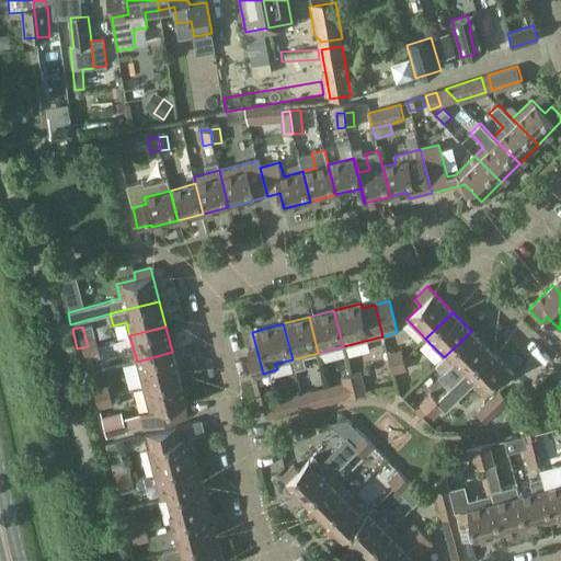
[(462,376),(489,350),(471,331),(444,357),(435,366),(445,375),(454,366),(462,376)]
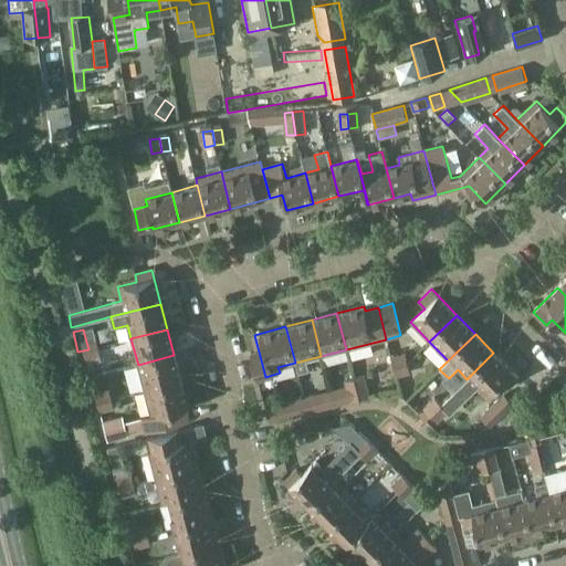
[(88,349),(83,350),(87,370),(103,367),(97,347),(88,349)]
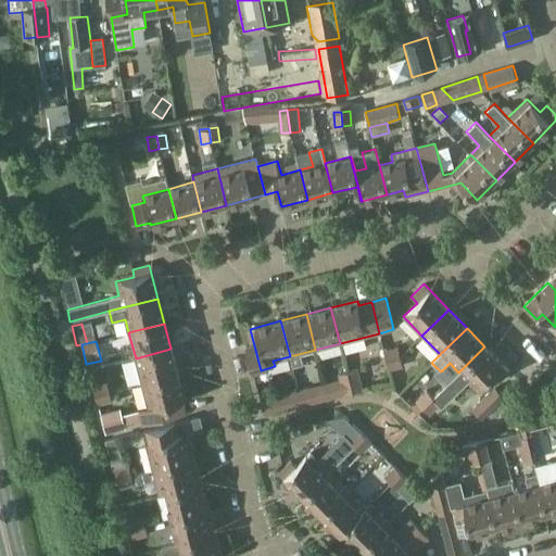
[(458,373),(432,397),(440,405),(443,408),(469,382),(478,392),(491,378),(497,386),(510,373),(484,346),(458,373)]
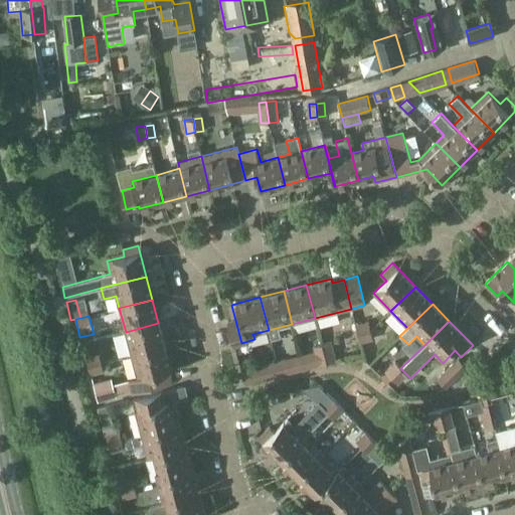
[(358,334),(370,331),(368,322),(355,325),(358,334)]
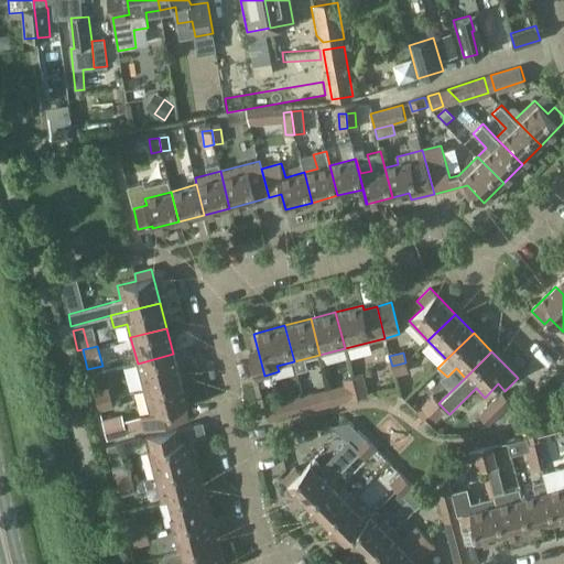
[(144,389),(181,379),(173,354),(138,364),(144,389)]
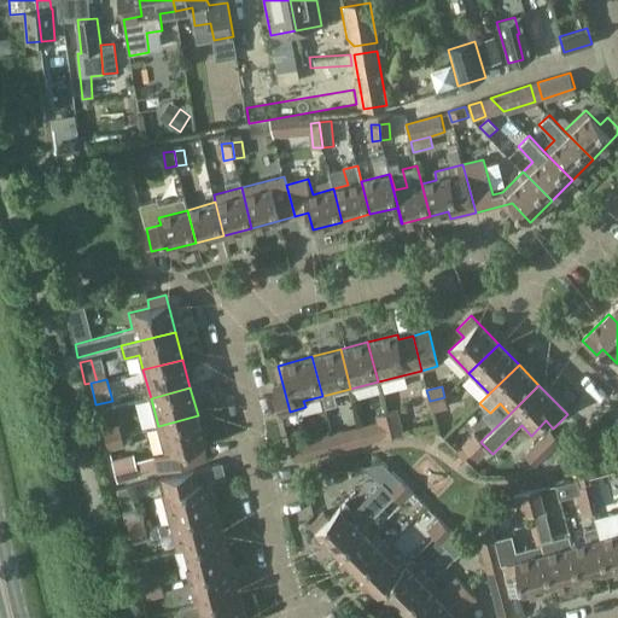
[(444,397),(430,401),(432,412),(447,407),(444,397)]
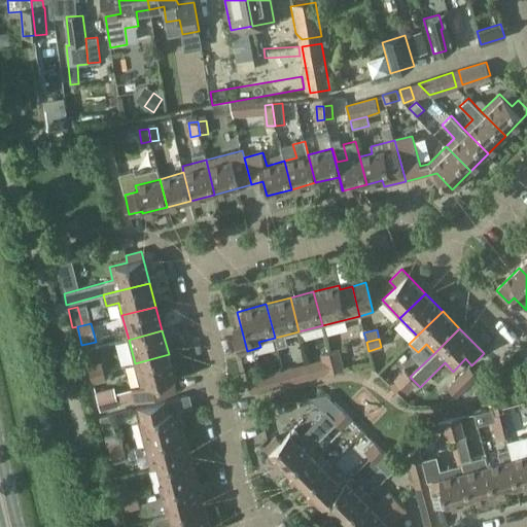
[(331,354),(337,373),(344,371),(340,351),(331,354)]
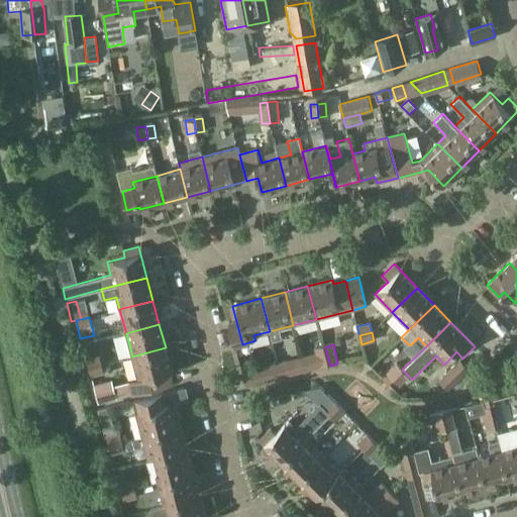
[(166,347),(132,356),(138,381),(131,383),(134,395),(174,384),(171,372),(172,372),(166,347)]
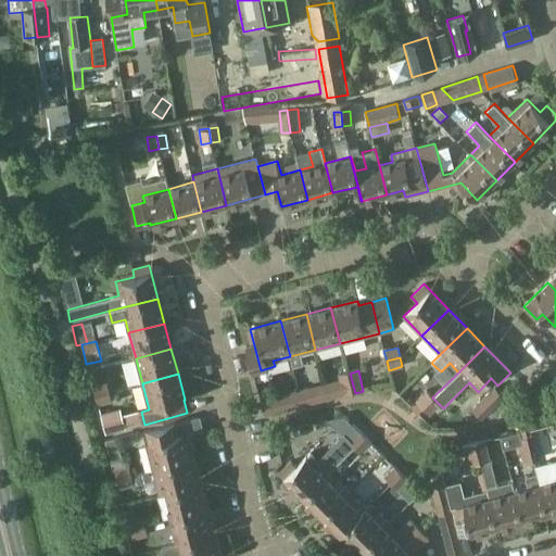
[(343,382),(325,387),(328,400),(355,393),(350,374),(342,376),(343,382)]
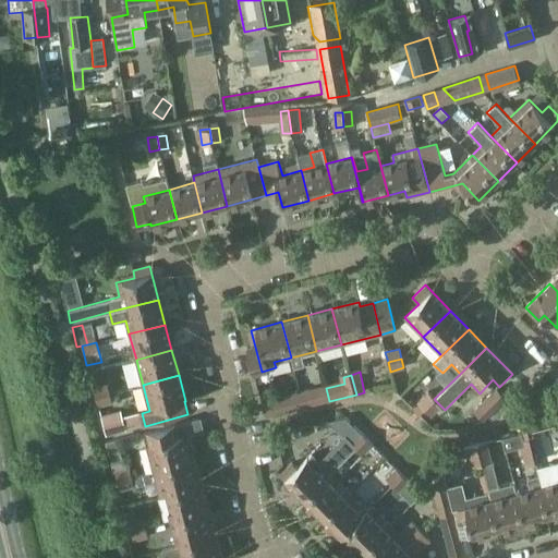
[(95,397),(110,393),(107,383),(93,387),(95,397)]
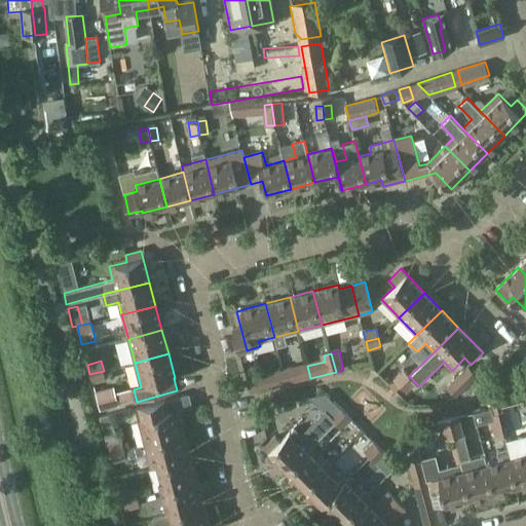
[(287,384),(310,378),(307,366),(284,373),(287,384)]
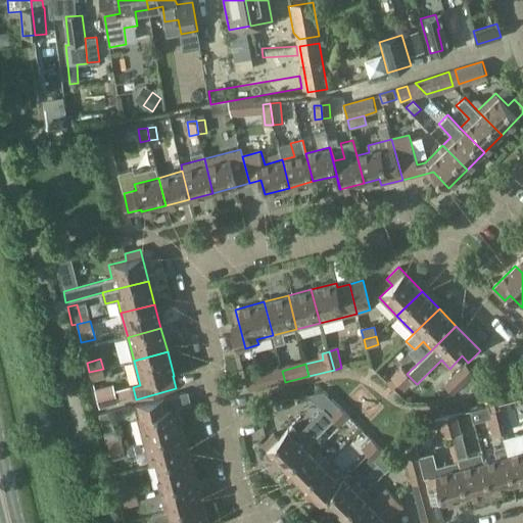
[(454,393),(464,383),(474,373),(465,364),(444,384),(454,393)]
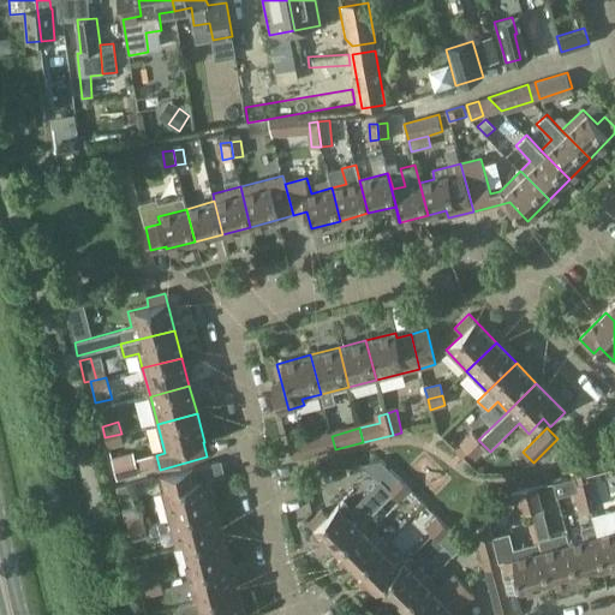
[(469,451),(478,440),(471,433),(461,443),(469,451)]
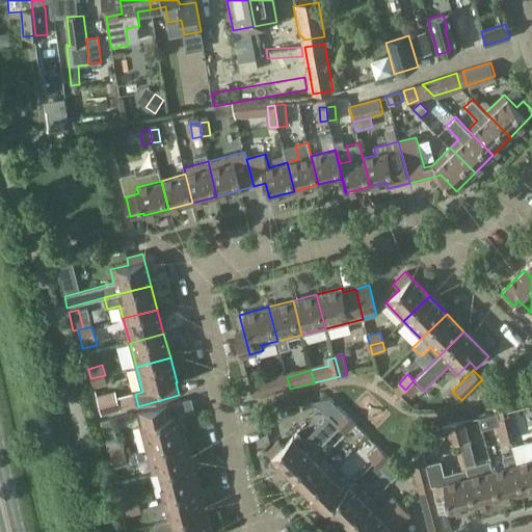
[(105,375),(90,378),(94,388),(107,384),(105,375)]
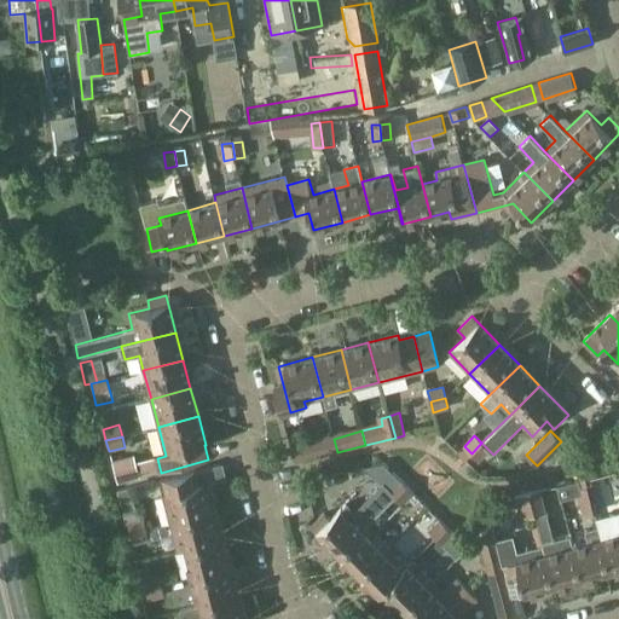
[(337,452),(334,439),(290,450),(295,464),(337,452)]
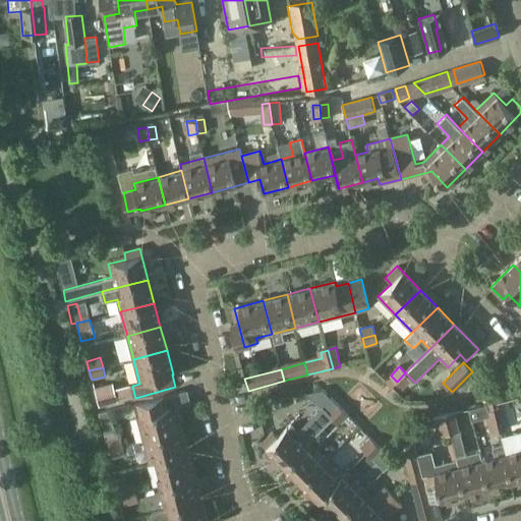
[(405,372),(397,382),(403,389),(412,380),(405,372)]
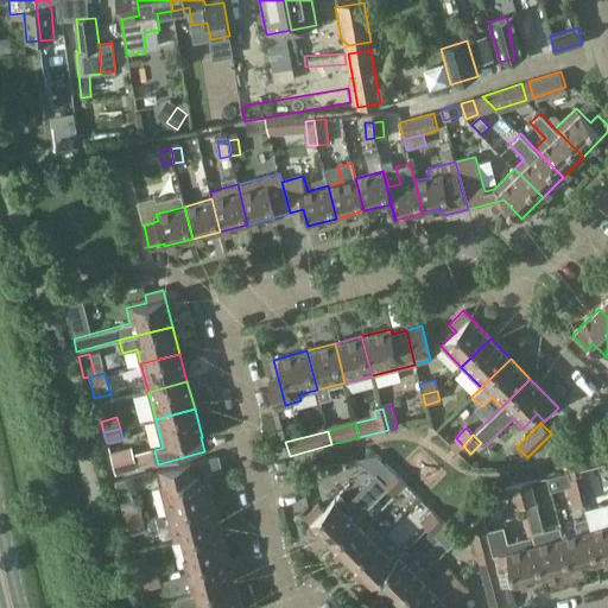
[(131,448),(111,453),(116,474),(137,468),(131,448)]
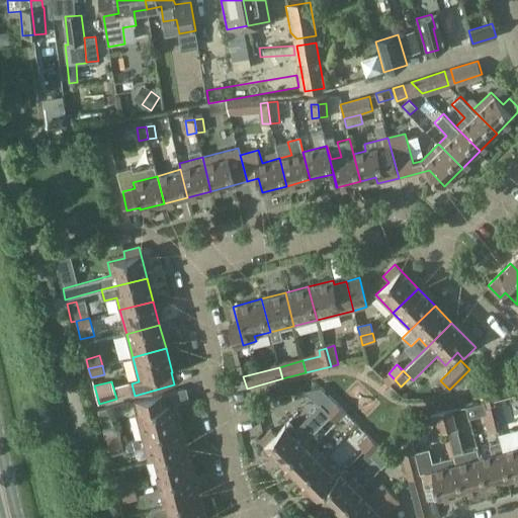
[(182,427),(177,406),(176,403),(189,399),(186,386),(134,401),(137,413),(143,412),(149,436),(176,429),(182,427)]
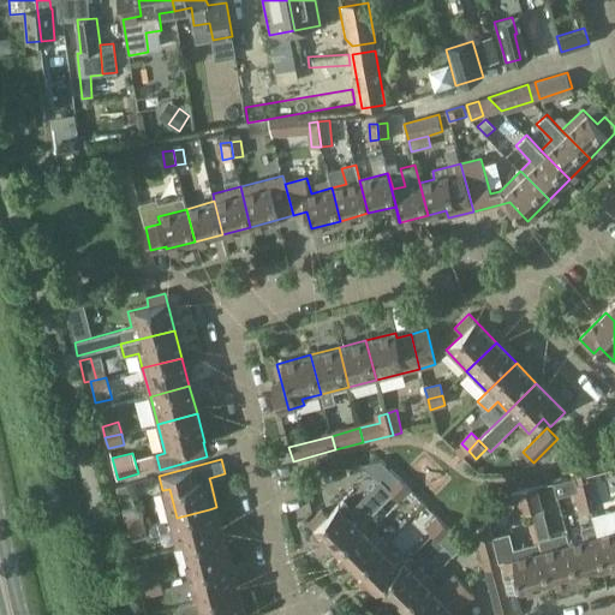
[(392,494),(404,483),(396,476),(384,487),(392,494)]
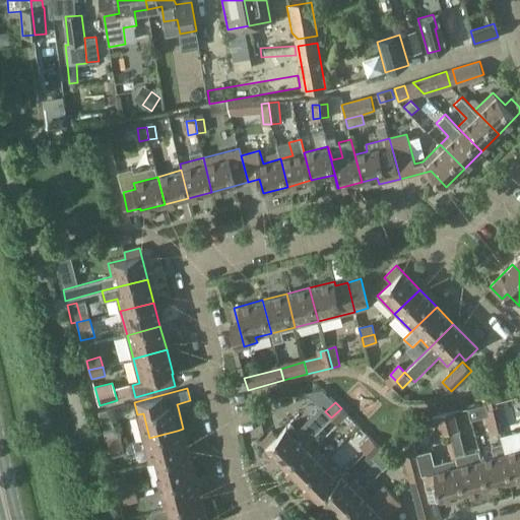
[(341,408),(331,417),(337,425),(347,414),(341,408)]
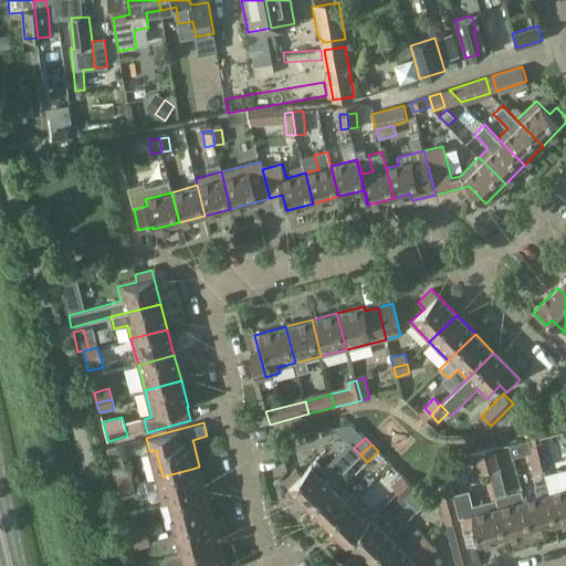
[(544,470),(541,460),(537,444),(527,447),(534,472),(544,470)]
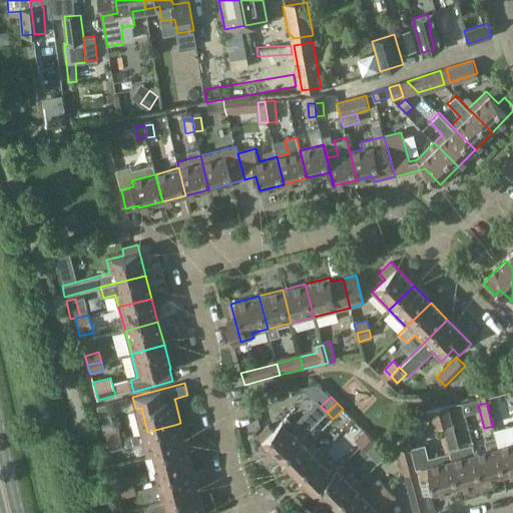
[(439,409),(443,427),(443,429),(453,427),(448,407),(439,409)]
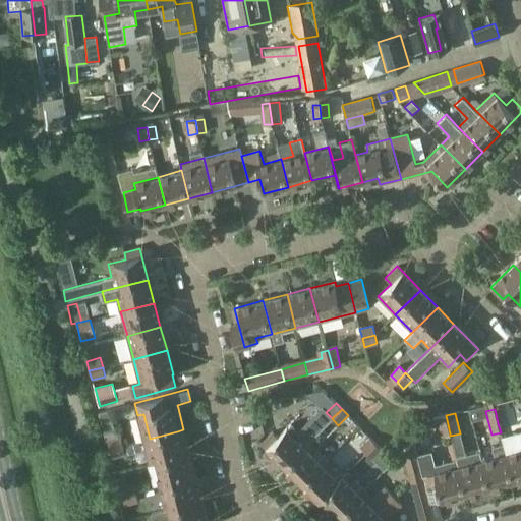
[(443,437),(450,433),(446,415),(439,417),(443,437)]
